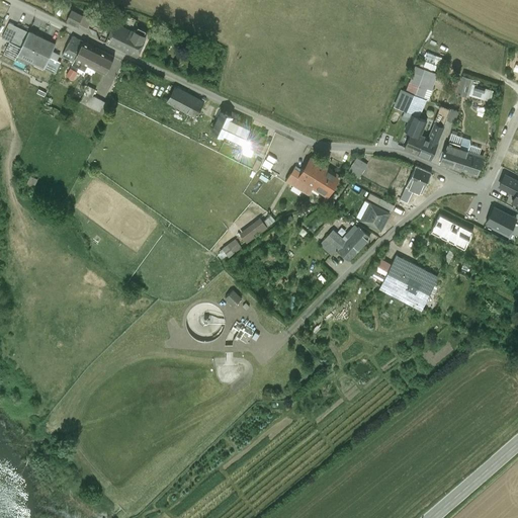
[(81,13),(71,9),(66,20),(77,25),(81,13)]
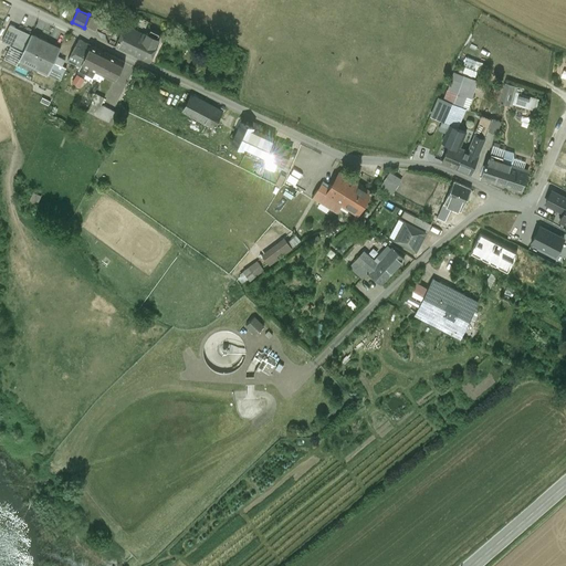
[(10,25),(4,35),(10,38),(14,28),(10,25)]
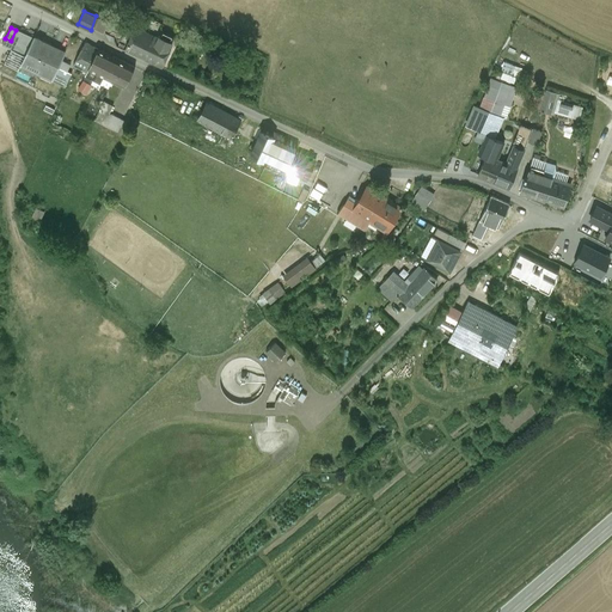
[(172,44),(135,28),(126,48),(163,66),(172,44)]
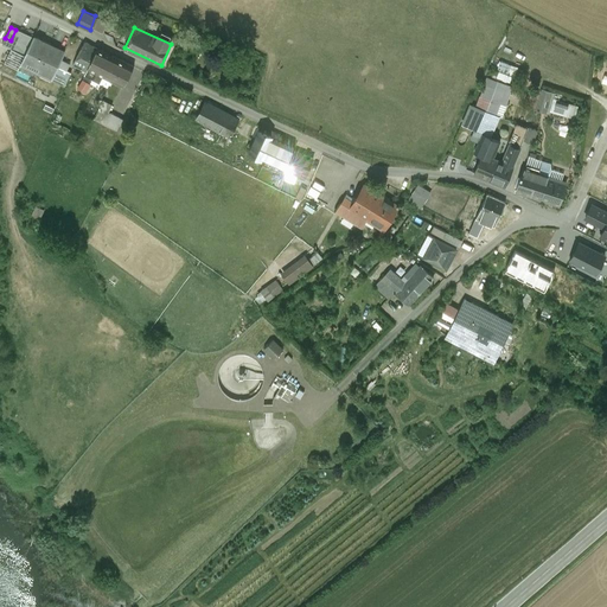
[(63,52),(33,38),(24,58),(43,68),(40,71),(51,76),(63,52)]
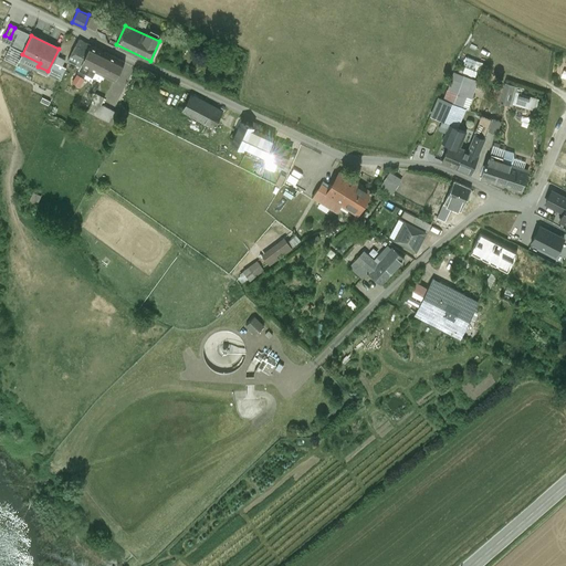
[(80,40),(67,60),(69,61),(80,65),(81,62),(91,45),(80,40)]
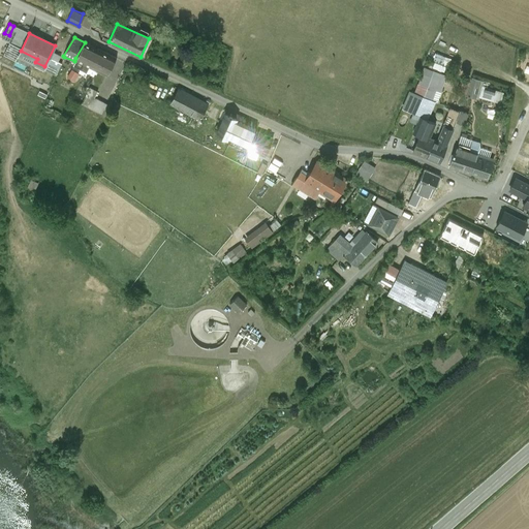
[(116,57),(85,42),(75,58),(109,72),(116,57)]
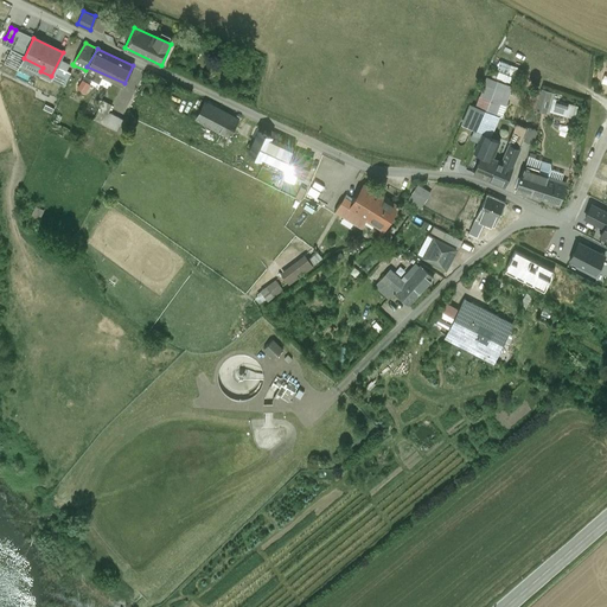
[(500,62),(498,76),(512,78),(515,65),(500,62)]
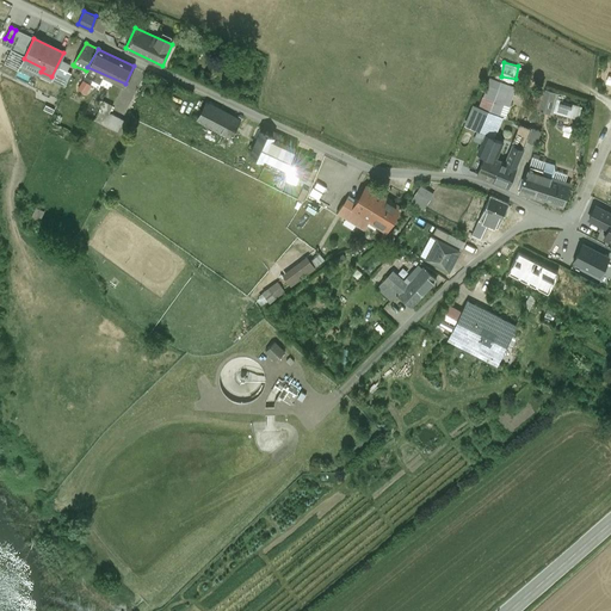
[(84,76),(78,86),(87,93),(93,84),(84,76)]
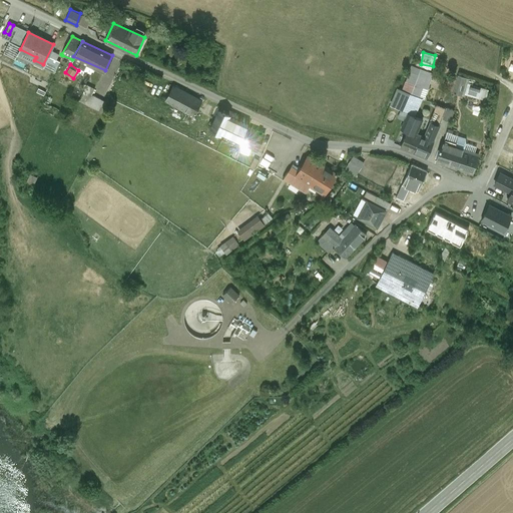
[(427,69),(411,64),(401,90),(417,97),(427,69)]
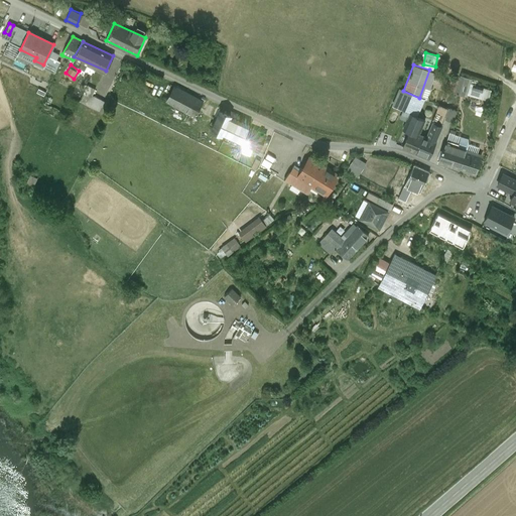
[(467,81),(452,77),(448,89),(464,93),(467,81)]
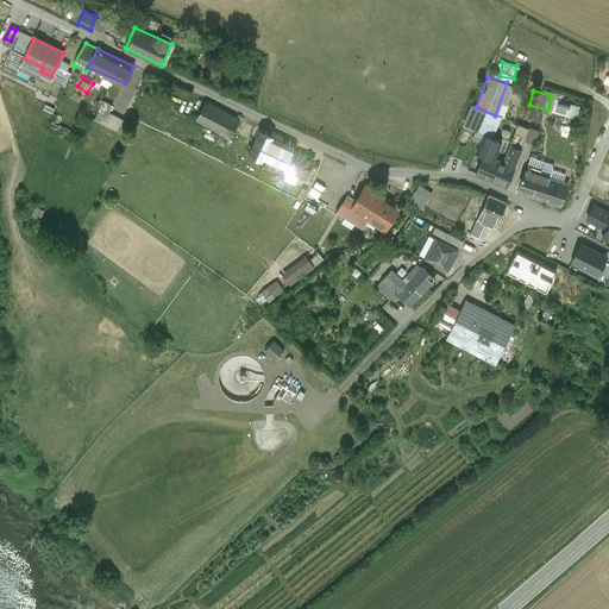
[(579,104),(554,98),(551,110),(576,117),(579,104)]
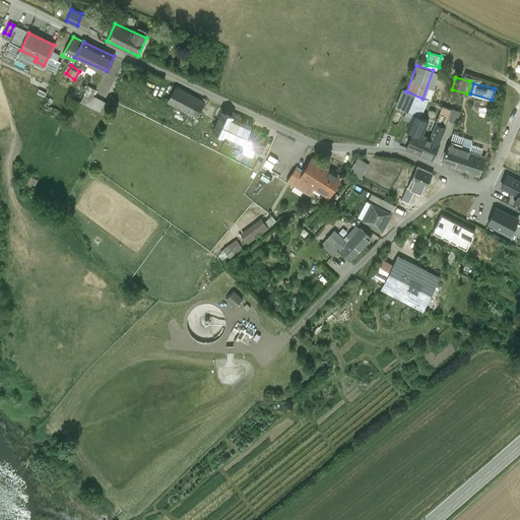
[(94,89),(88,86),(80,101),(100,111),(105,102),(92,94),(94,89)]
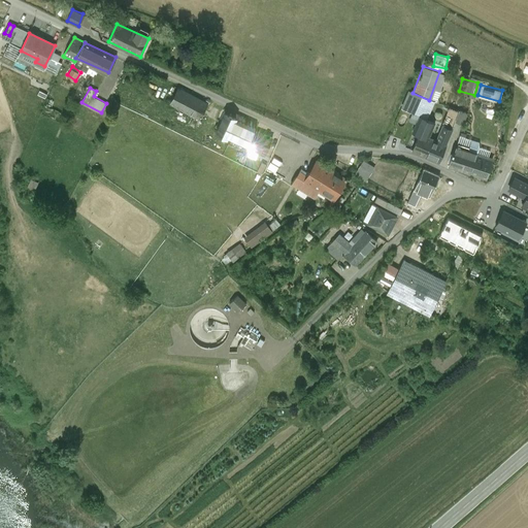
[(206,102),(178,88),(171,102),(199,117),(206,102)]
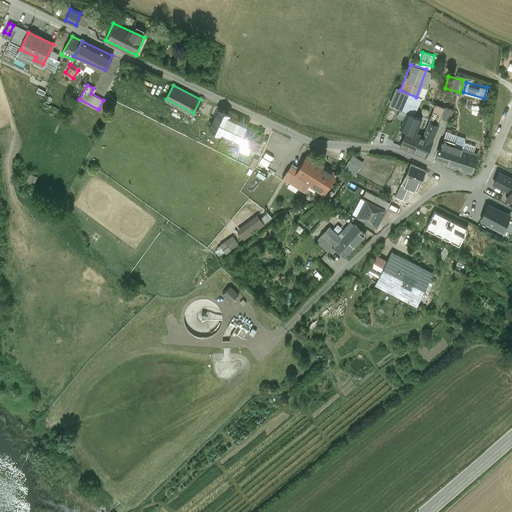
[(400,90),(397,89),(390,105),(400,109),(406,112),(413,115),(420,99),(416,97),(400,90)]
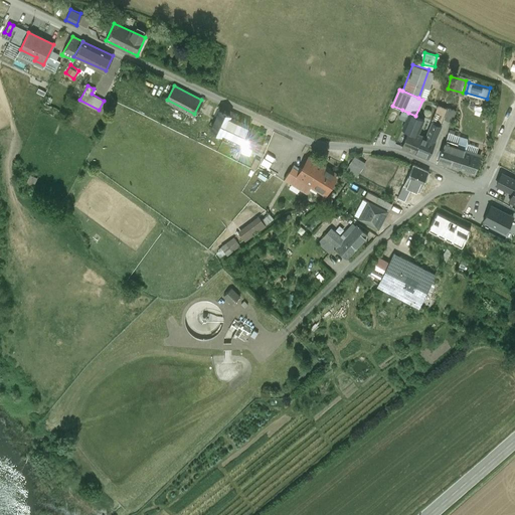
[(445,116),(453,119),(456,108),(448,106),(445,116)]
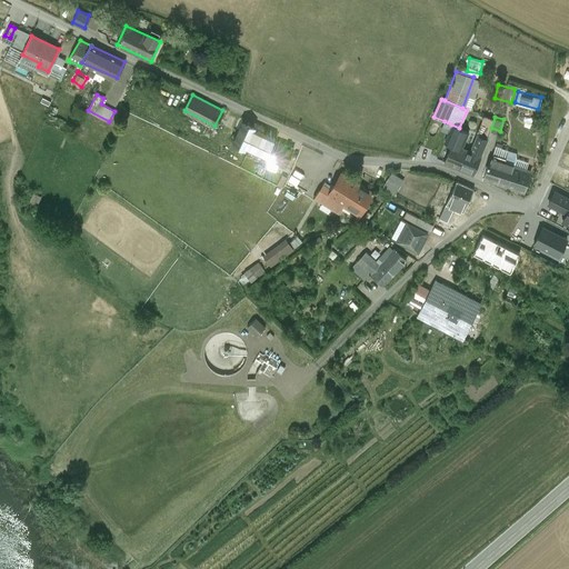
[(276,137),(255,127),(242,120),(233,141),(267,157),(275,140),(276,137)]
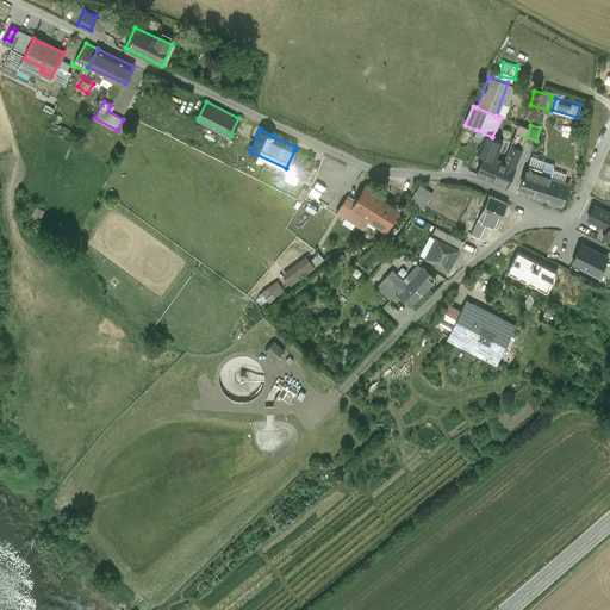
[(484,134),(477,130),(470,138),(480,142),(484,134)]
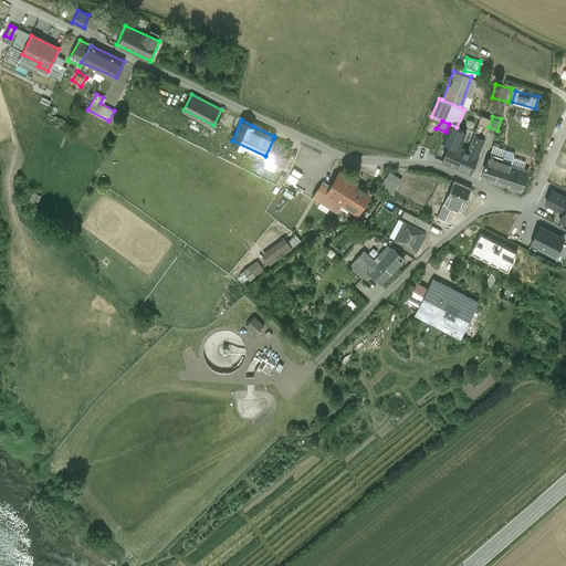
[(457,127),(449,124),(446,132),(442,139),(450,143),(458,146),(464,130),(457,127)]
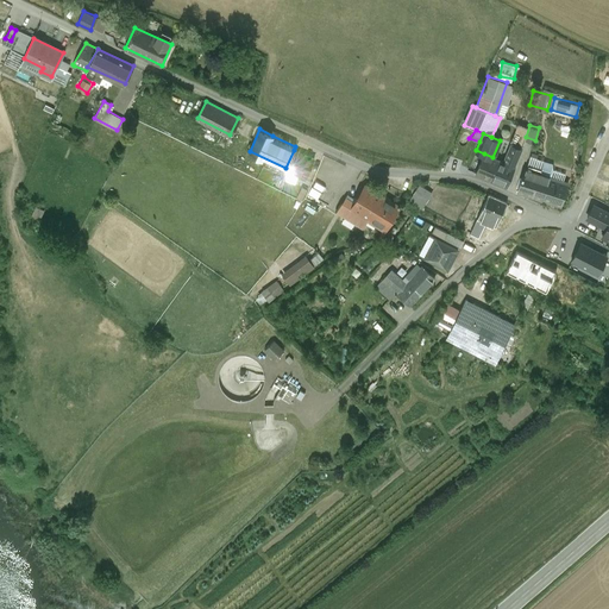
[(245,142),(238,137),(233,145),(242,149),(245,142)]
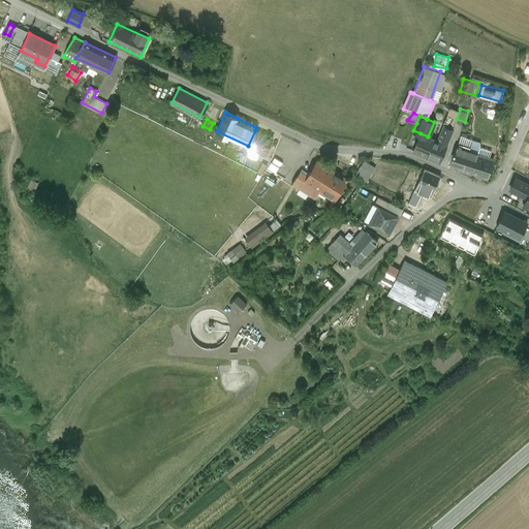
[(273,136),(255,130),(248,146),(249,146),(245,153),(243,160),(251,164),(253,160),(256,161),(260,153),(266,154),(266,153),(273,136)]
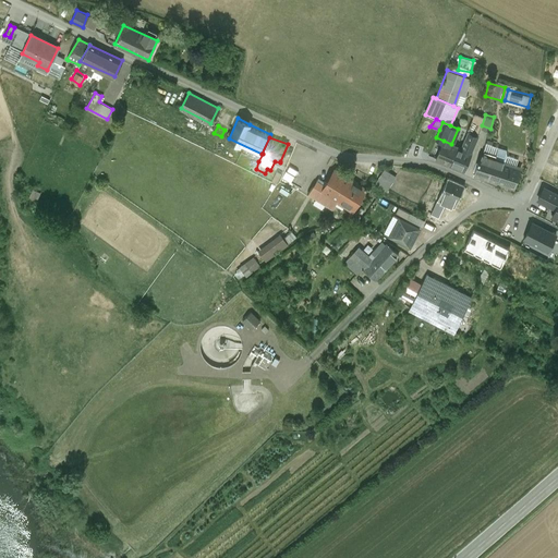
[(468,138),(462,149),(470,152),(475,142),(468,138)]
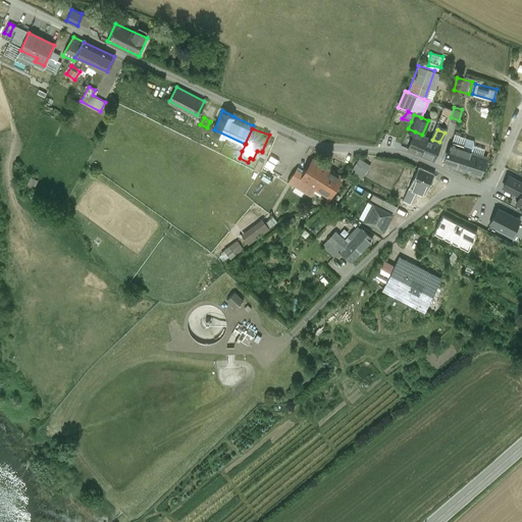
[(422,135),(415,132),(409,146),(421,152),(427,137),(422,135)]
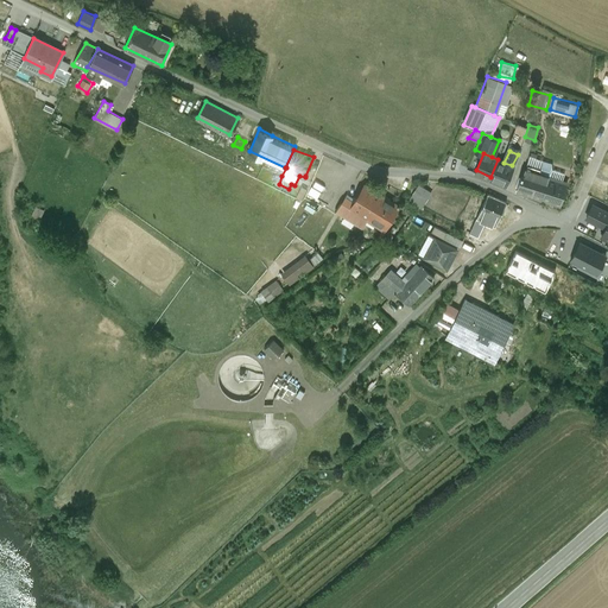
[(552,160),(529,153),(525,165),(523,172),(519,178),(515,190),(559,204),(568,179),(563,178),(565,172),(552,168),(552,160)]
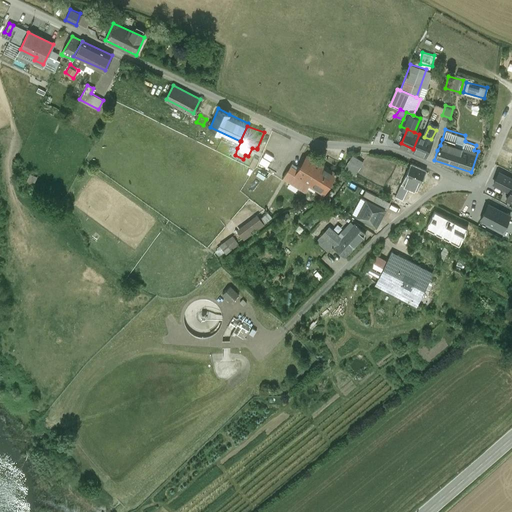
[(424,137),(419,134),(413,149),(425,154),(432,140),(431,139),(424,137)]
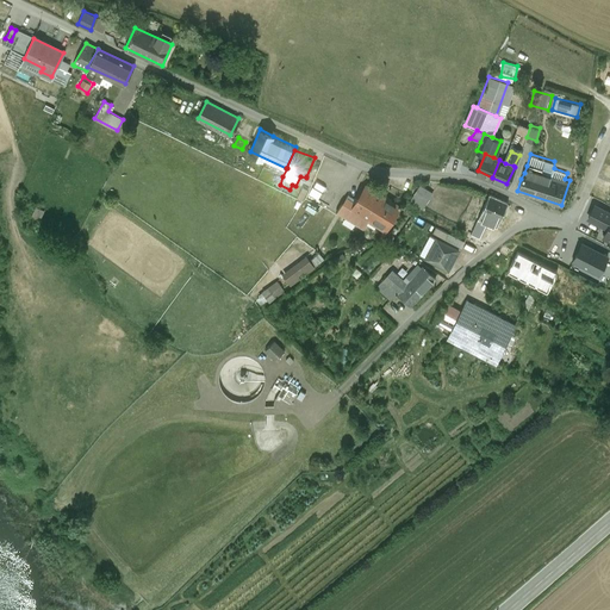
[(277,174),(273,181),(280,185),(282,176),(277,174)]
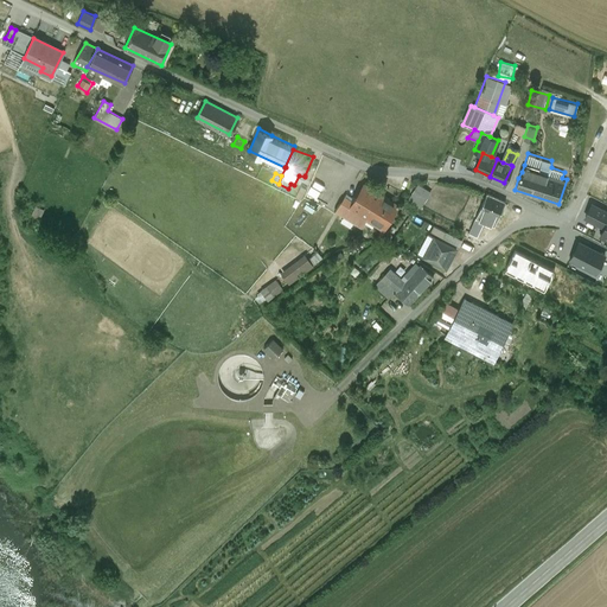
[(425,202),(432,190),(419,181),(410,193),(425,202)]
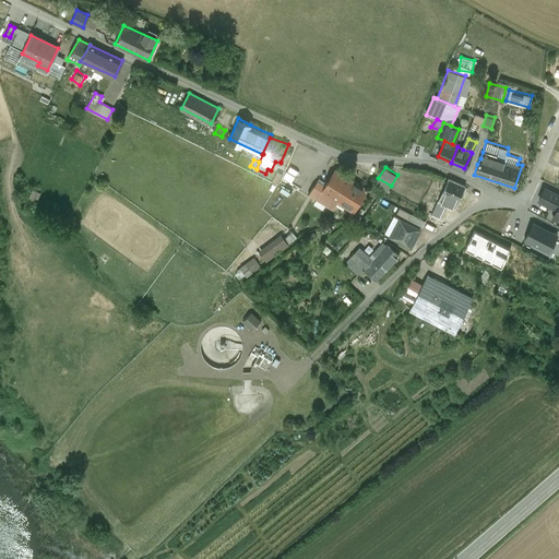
[(364,186),(336,169),(326,185),(322,191),(336,201),(348,209),(364,186)]
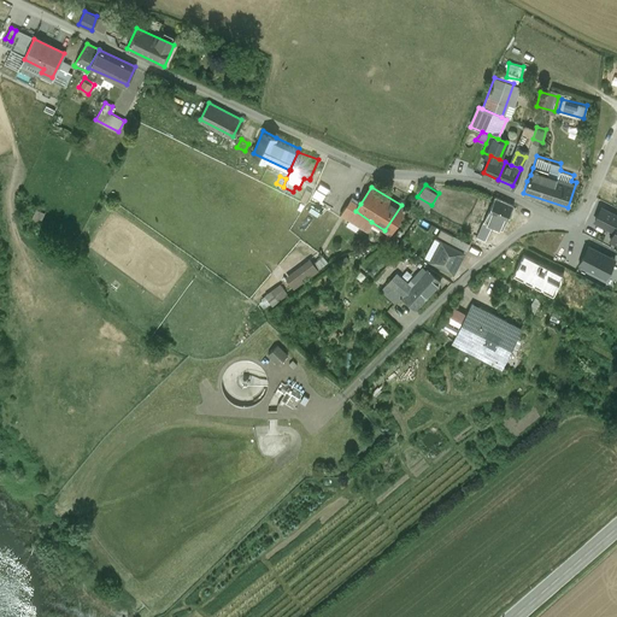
[(311,191),(306,188),(300,199),(306,201),(311,191)]
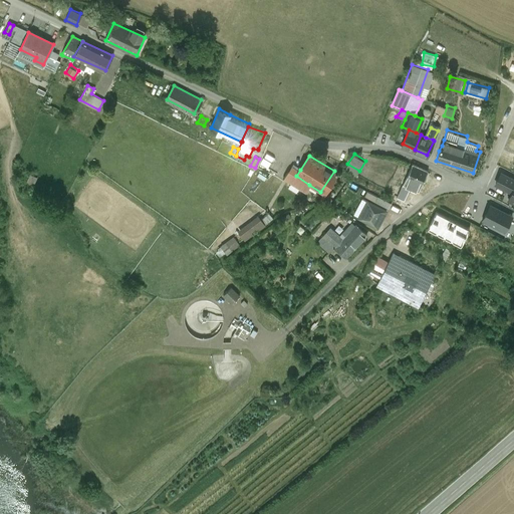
[(425,168),(412,163),(404,183),(410,186),(418,190),(428,169),(425,168)]
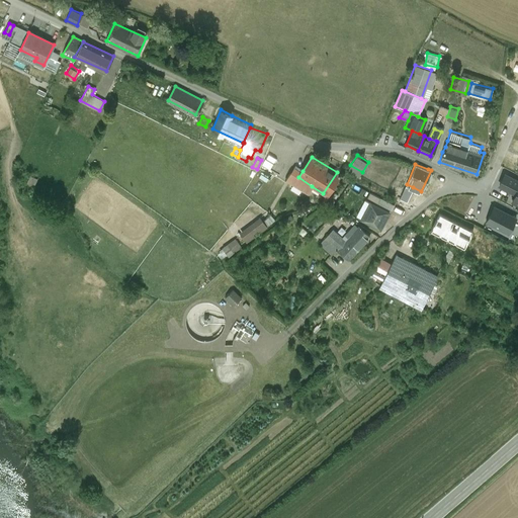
[(294,165),(285,179),(294,184),(298,177),(303,171),(294,165)]
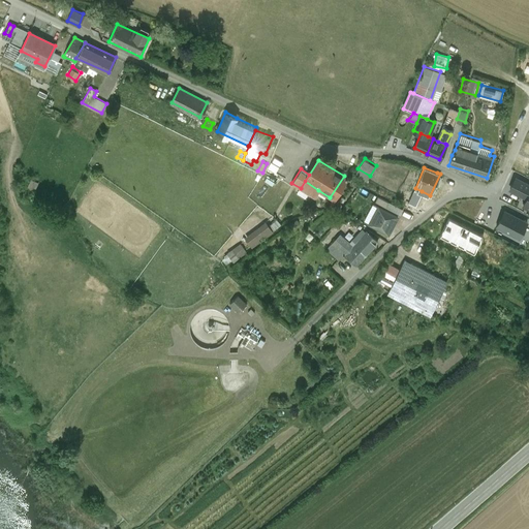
[(528,181),(516,175),(509,188),(527,196),(523,206),(528,208),(528,181)]
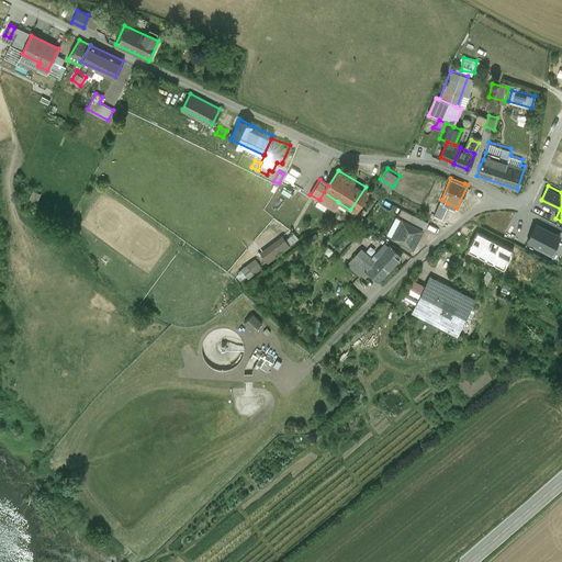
[(338,202),(324,192),(319,200),(334,210),(338,202)]
